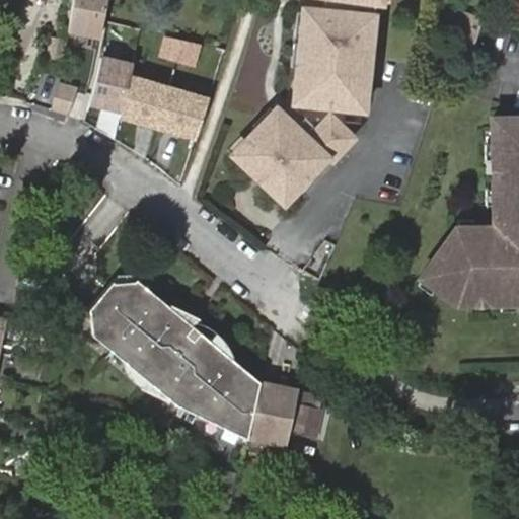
[(105,0),(73,0),(67,35),(98,42),(105,0)]
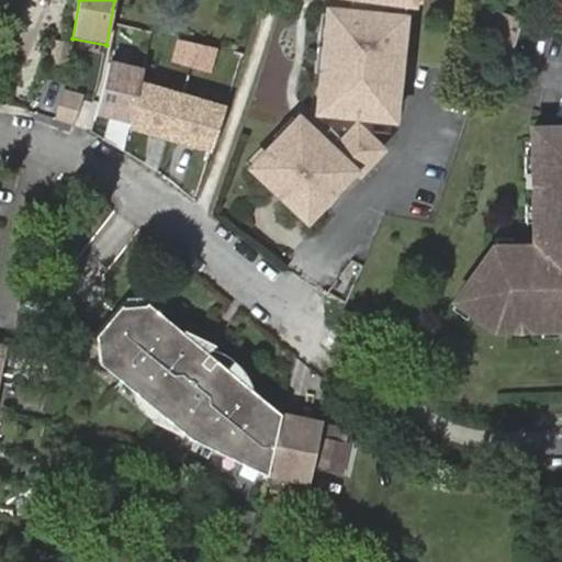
[(561,0),(540,0),(539,6),(561,11),(561,0)]
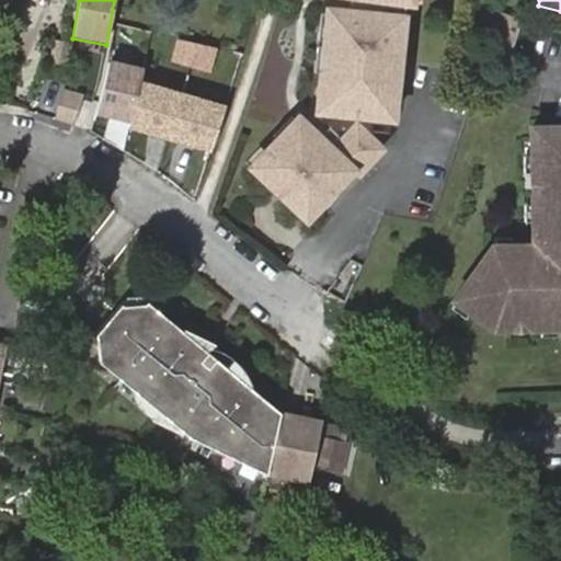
[(399,20),(323,11),(313,114),(377,121),(381,87),(391,88),(399,20)]
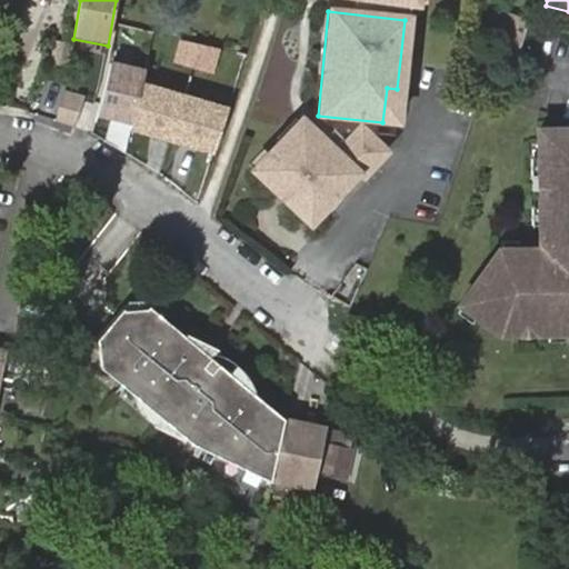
[(496,53),(516,60),(529,21),(508,15),(496,53)]
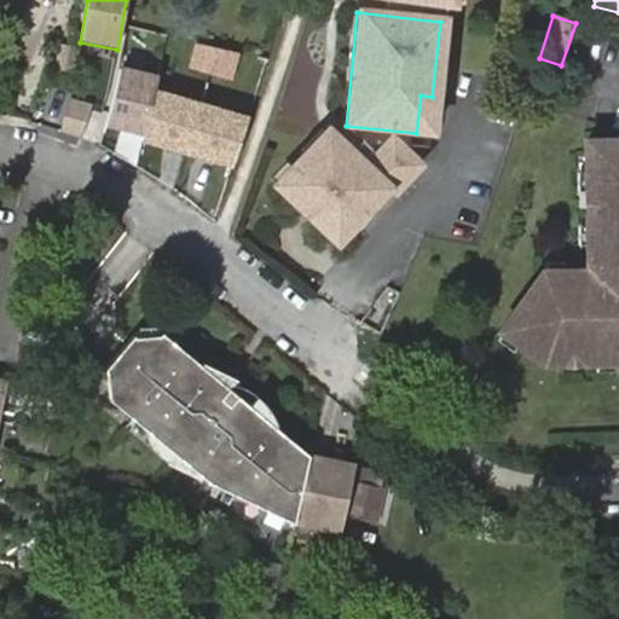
[(154,79),(121,70),(105,129),(142,139),(139,146),(233,171),(248,120),(150,94),(154,79)]
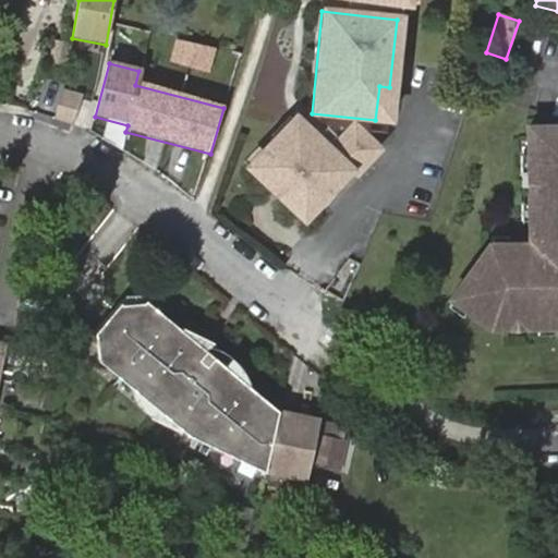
[(379,86),(375,120),(385,121),(389,87),(379,86)]
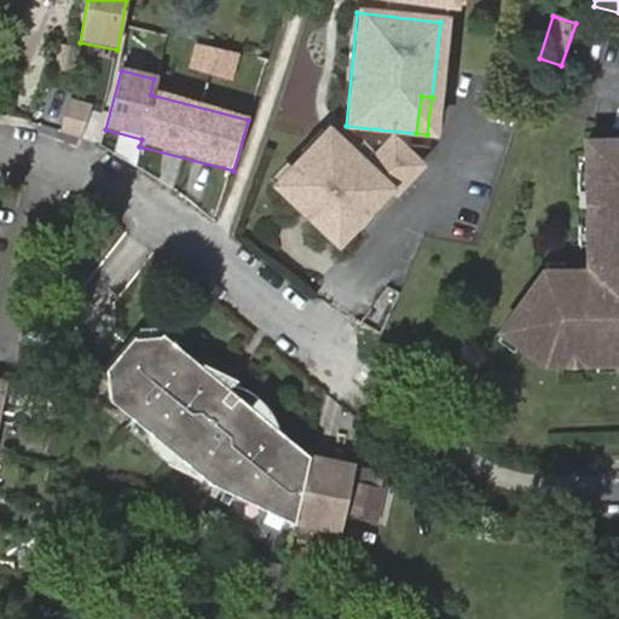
[(91,106),(69,99),(58,133),(81,140),(91,106)]
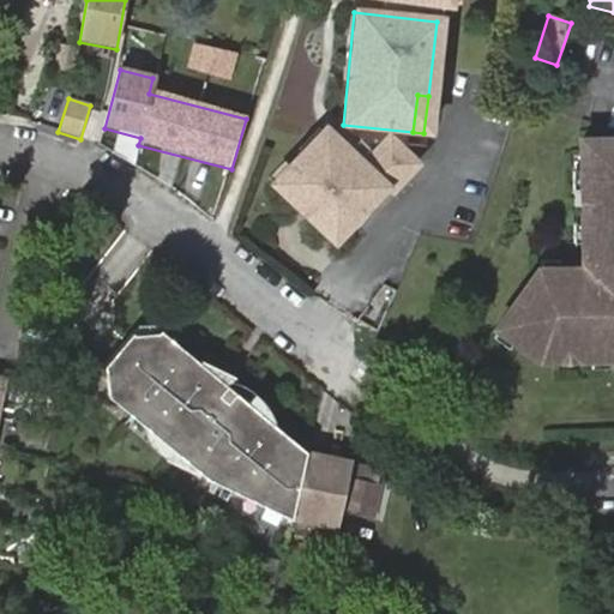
[(343,125),(331,138),(361,163),(372,150),(343,125)]
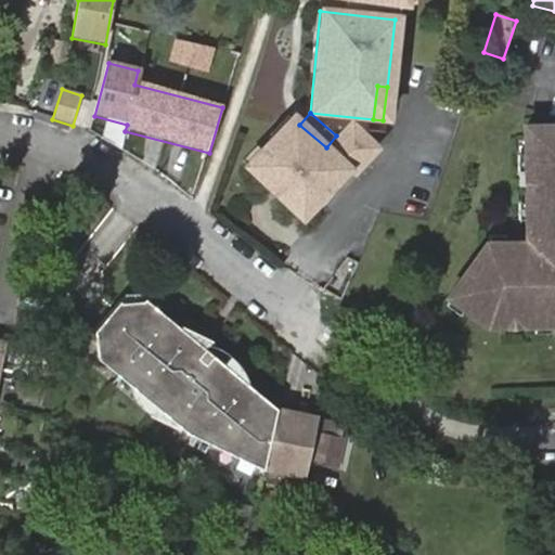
[(270,144),(248,169),(294,210),(317,185),(324,193),(347,168),(351,171),(374,145),(349,123),(336,136),(326,147),(299,125),(291,116),(268,142),(270,144)]
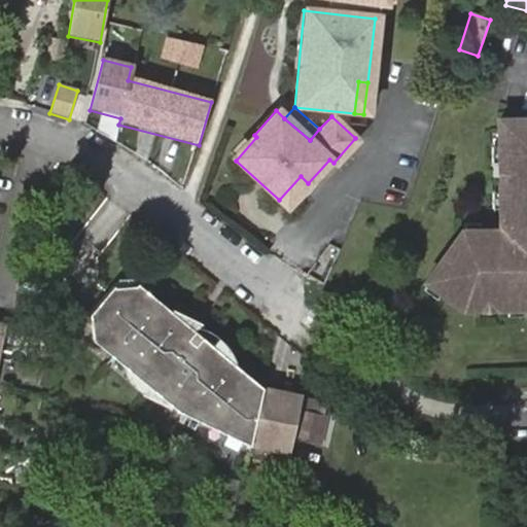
[(526,118),(499,119),(501,211),(507,211),(508,240),(495,240),(495,232),(462,232),(427,282),(464,309),(526,308),(526,118)]
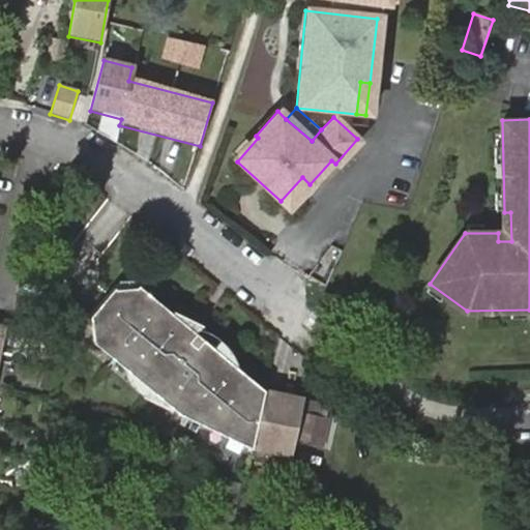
[(302,177),(281,201),(289,208),(310,184),(302,177)]
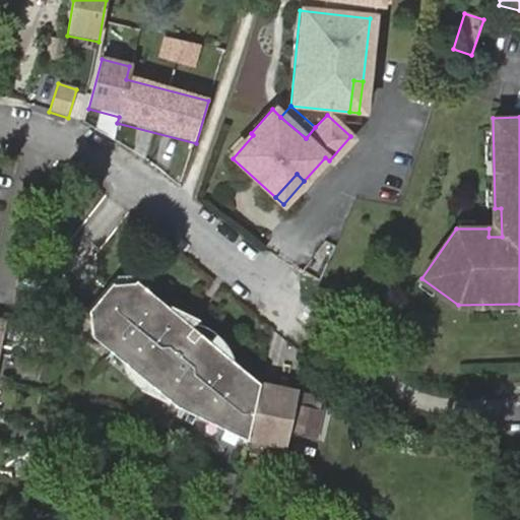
[(501,208),(495,208),(495,228),(489,229),(489,237),(502,237),(501,208)]
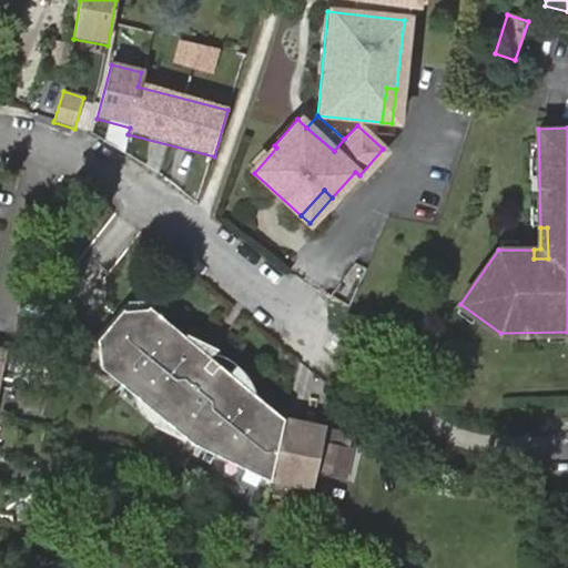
[(270,477),(282,414),(149,305),(146,307),(124,310),(122,308),(110,323),(95,340),(98,342),(101,353),(112,362),(104,371),(189,438),(270,477)]
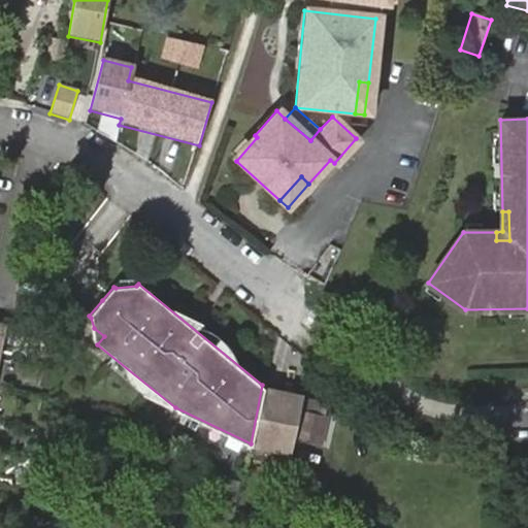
[(329,406),(302,401),(297,427),(296,432),(323,437),(329,406)]
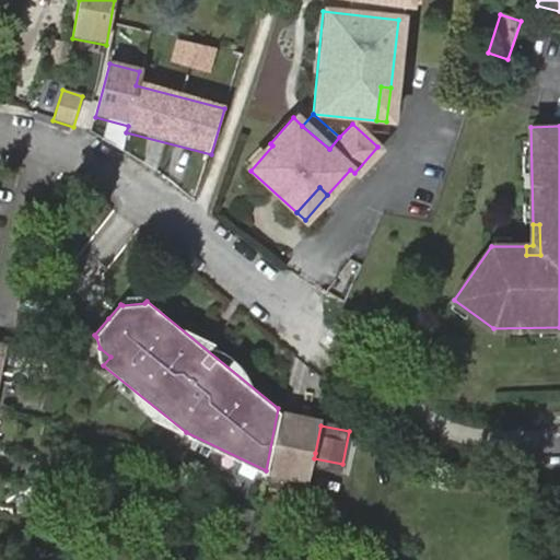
[(228,535),(224,549),(238,552),(242,537),(228,535)]
